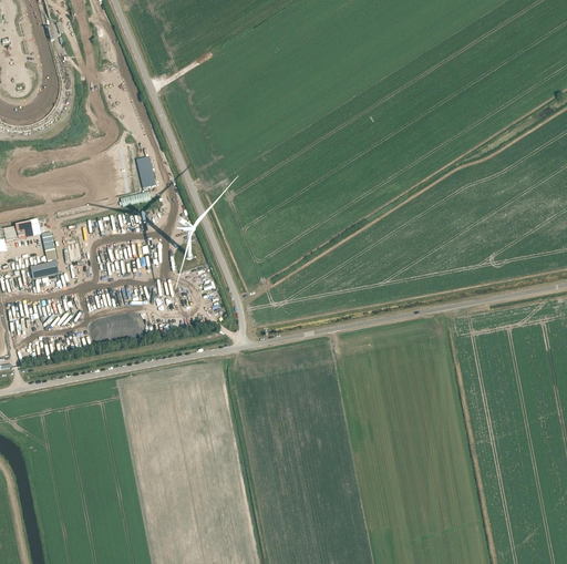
[(54,21),(58,31),(63,30),(60,19),(54,21)]
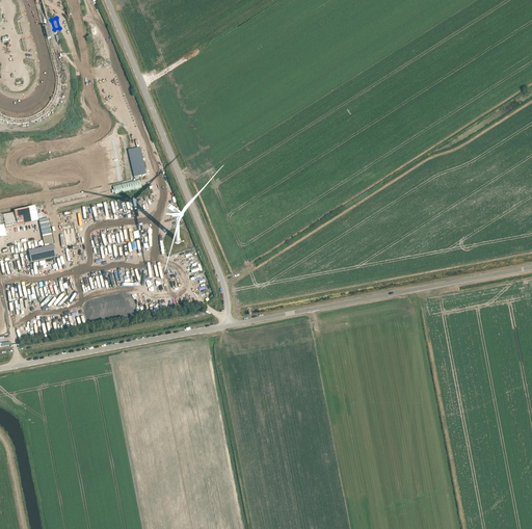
[(147,173),(140,146),(128,148),(134,175),(147,173)]
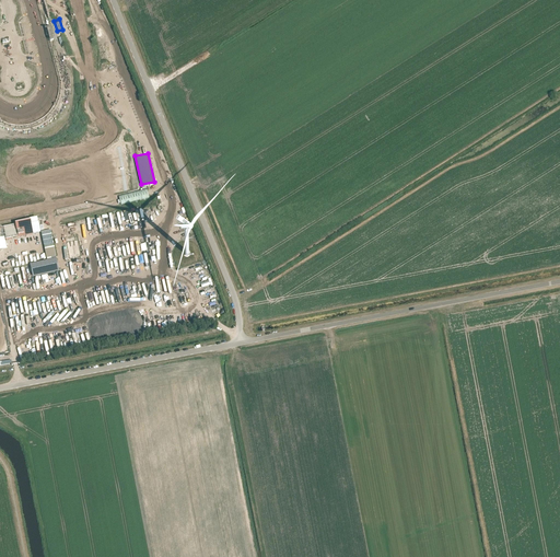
[(149,195),(147,187),(119,194),(121,202),(149,195)]
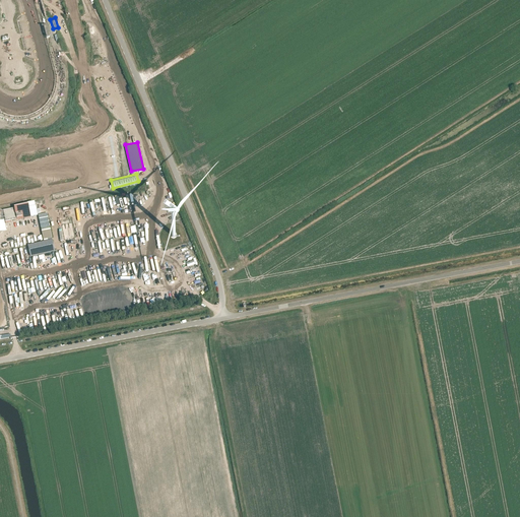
[(29,206),(28,205),(35,203),(35,200),(28,201),(28,203),(3,208),(6,220),(11,219),(11,218),(38,213),(37,205),(29,206)]
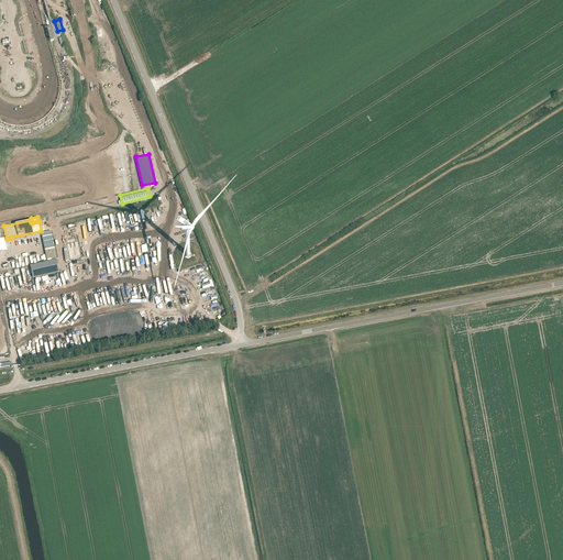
[(42,231),(47,260),(57,257),(51,229),(42,231)]
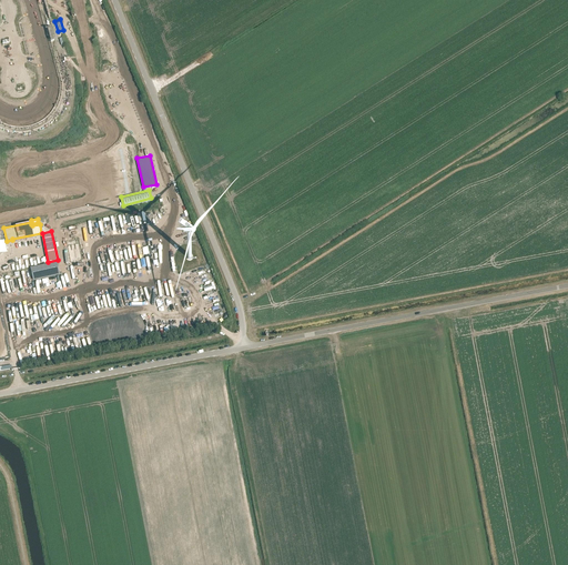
[(58,260),(48,262),(30,265),(33,278),(60,272),(58,260)]
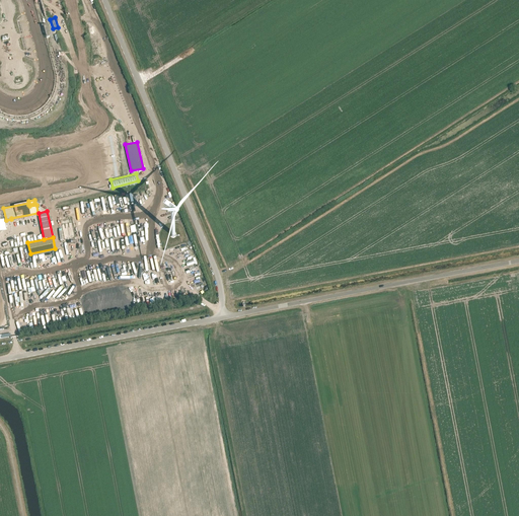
All buildings are outlined.
